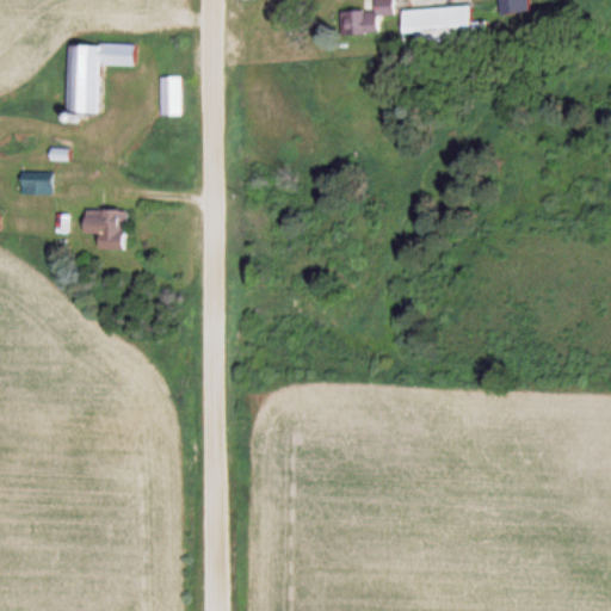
[(378,11),(343,12),(343,36),(377,35),(377,16),(393,16),(392,0),(382,0),(378,0),(378,11)]
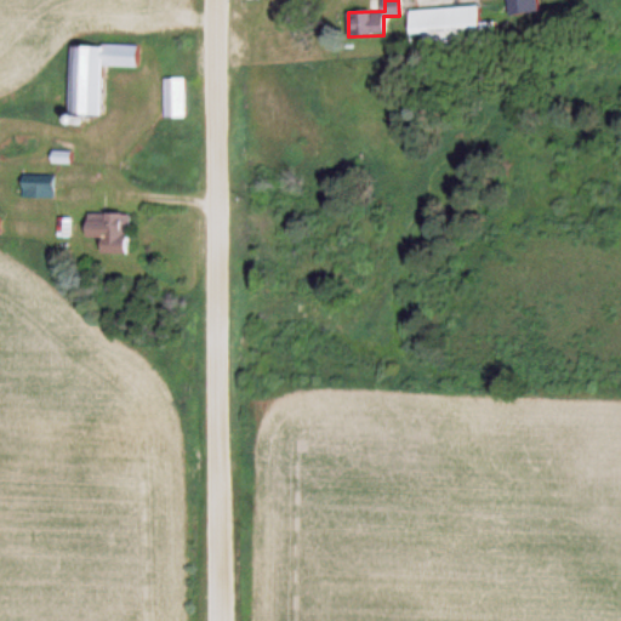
[(409,47),(493,44),(491,23),(476,24),(476,9),(408,11),(409,47)]
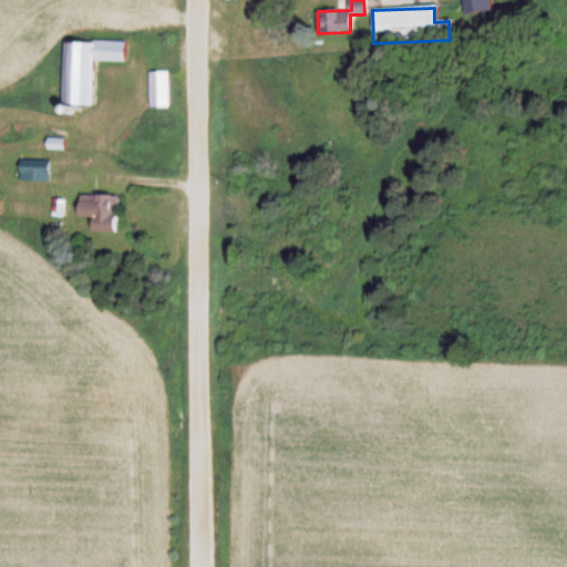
[(64,104),(92,104),(93,61),(126,62),(126,42),(65,41),(64,104)]
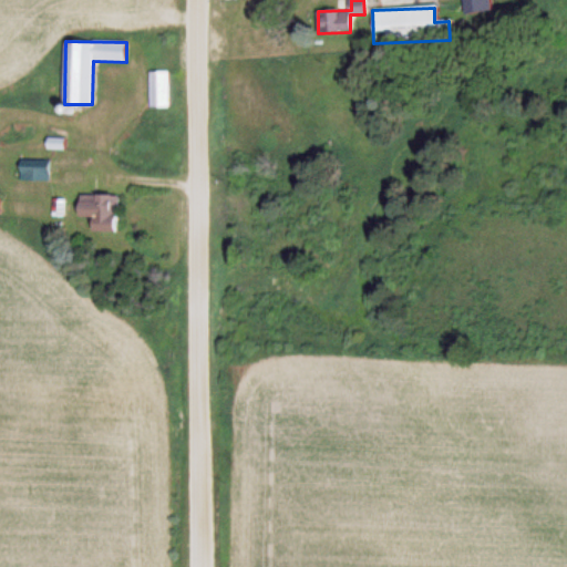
[(169,107),(169,72),(151,72),(151,107),(169,107)]
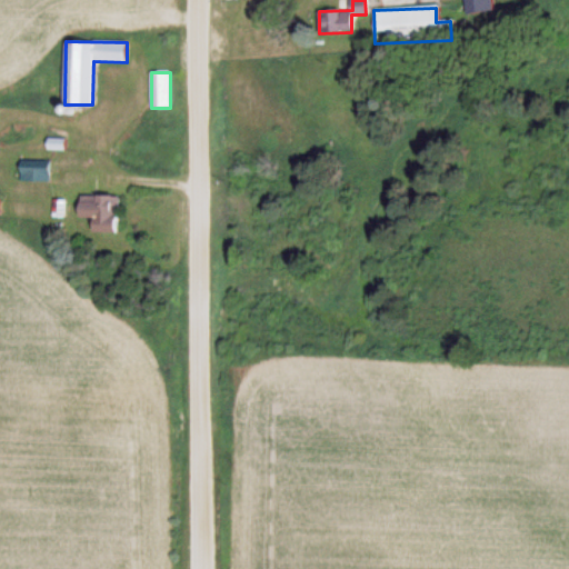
[(50,181),(50,167),(20,167),(20,181),(50,181)]
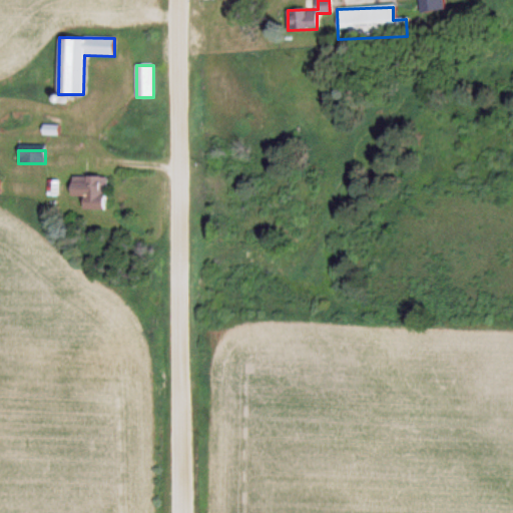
[(106,210),(108,177),(70,175),(69,196),(83,197),(83,208),(106,210)]
